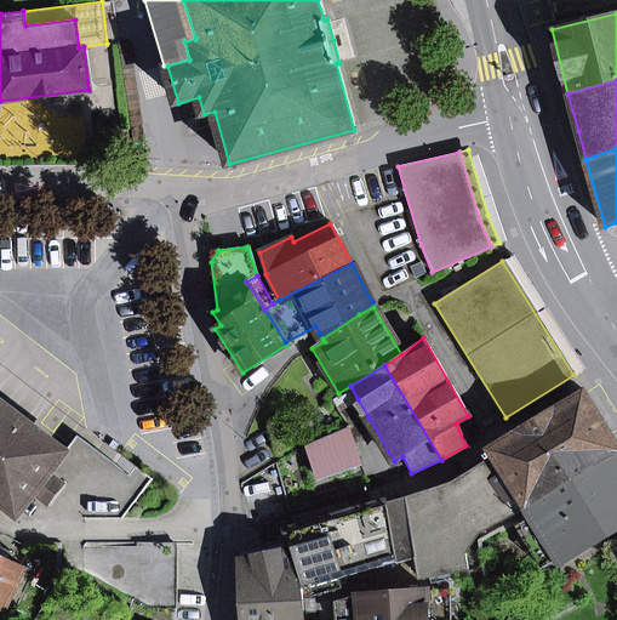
[(463,553),(476,532),(525,506),(616,449),(616,445),(583,392),(484,453),(475,468),(452,483),(463,553)]
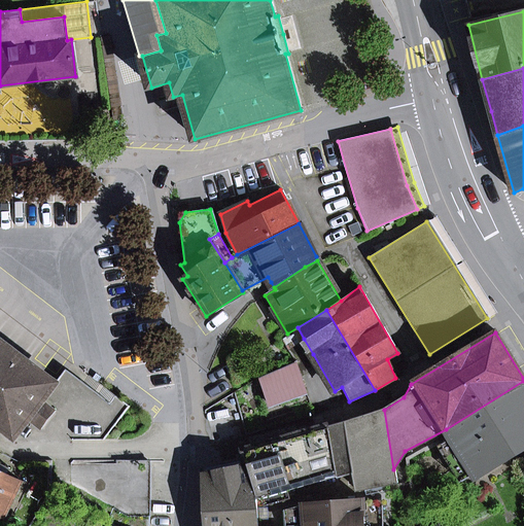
[(307,357),(313,354),(304,339),(299,342),(307,357)]
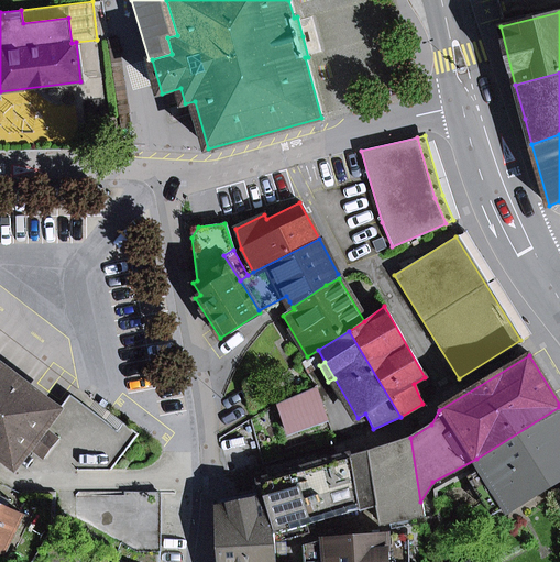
[(0,455),(13,466),(57,409),(0,364),(0,455)]
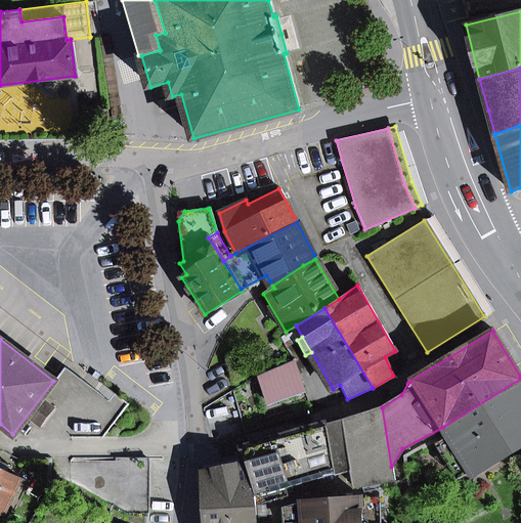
[(257,375),(268,404),(303,391),(292,362),(257,375)]
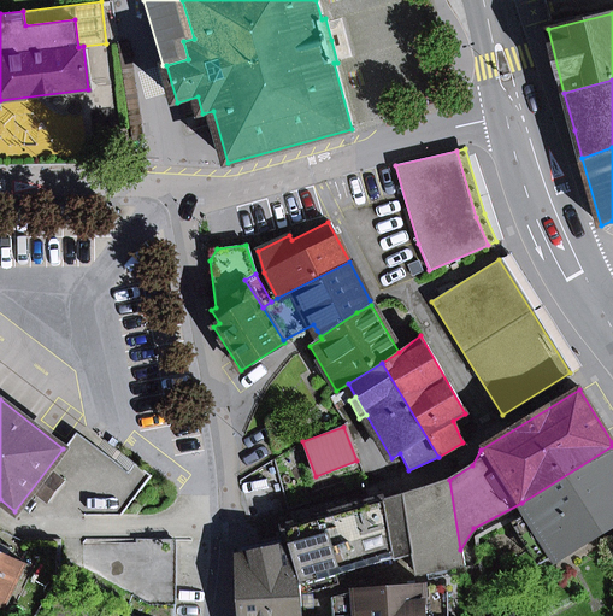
[(63,449),(77,459),(89,444),(75,433),(63,449)]
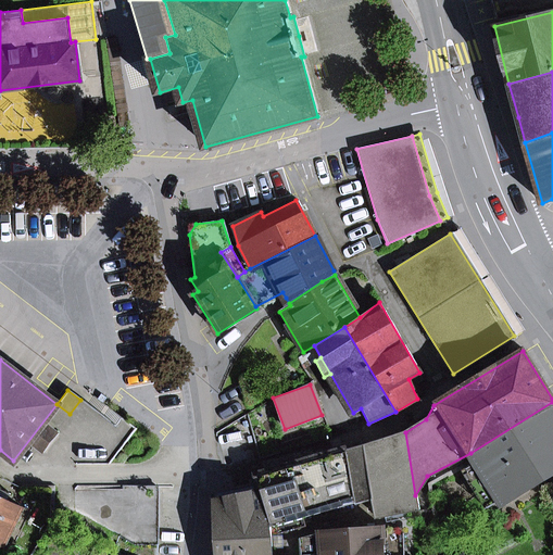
[(120,464),(120,417),(113,425),(80,400),(70,414),(57,404),(13,461),(17,464),(33,464),(37,459),(39,464),(70,464),(74,457),(80,463),(120,464)]
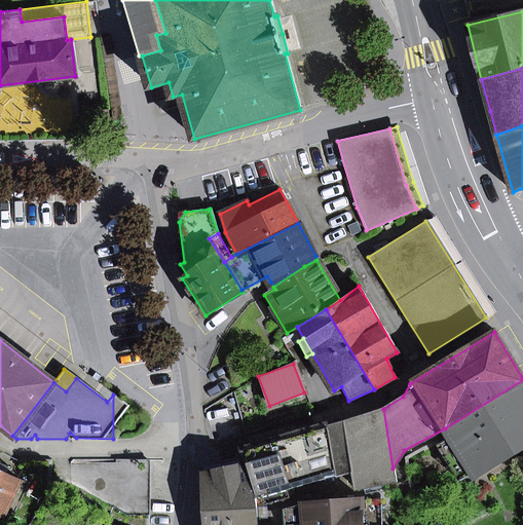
[(476,478),(522,448),(522,380),(445,428),(449,436),(473,473),(476,478)]
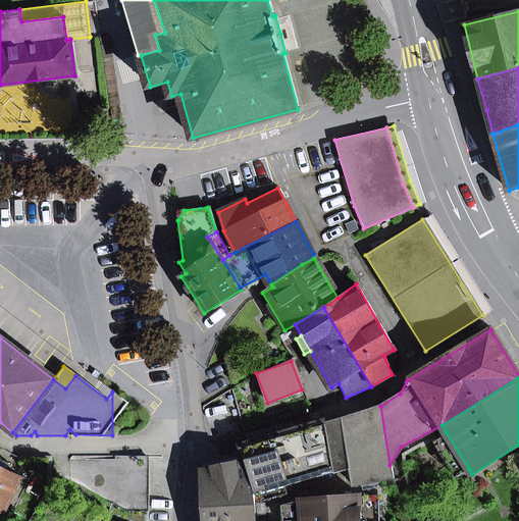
[(351,485),(392,477),(390,465),(380,406),(341,418),(348,466),(351,485)]
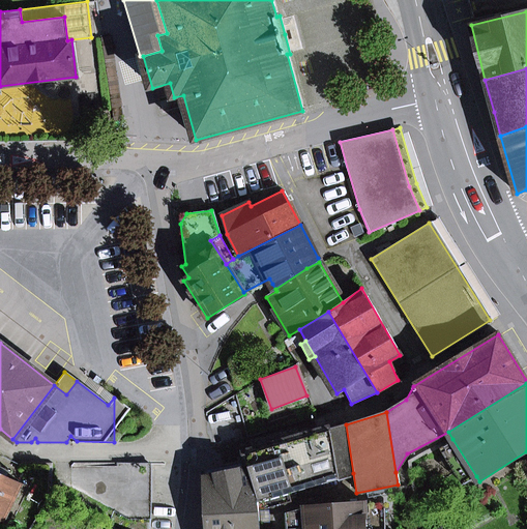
[(346,424),(246,453),(247,469),(249,469),(254,502),(256,502),(262,500),(288,493),(353,473),(346,424)]
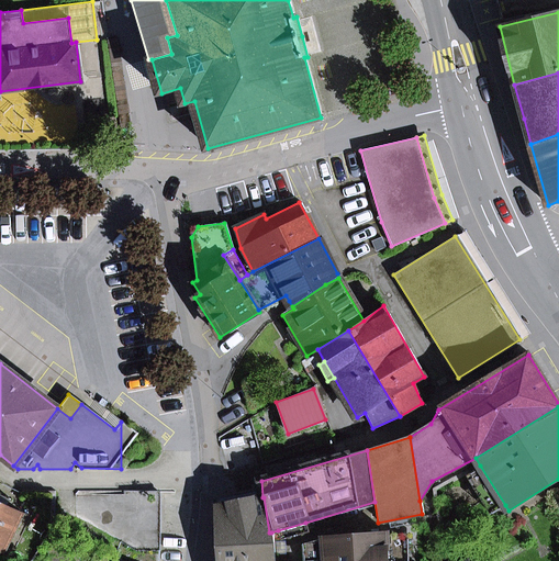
[(490,514),(505,505),(480,466),(466,474),(490,514)]
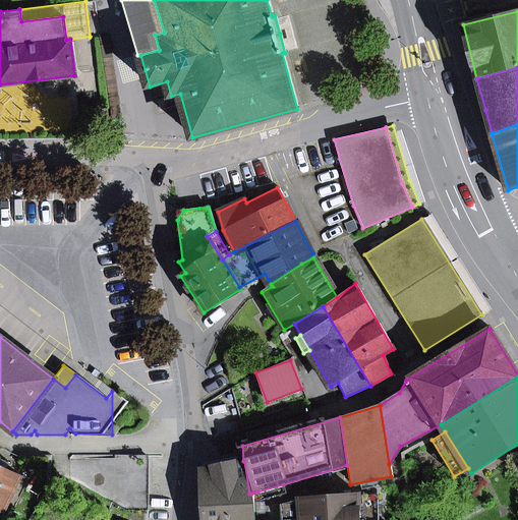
[(203,461),(204,469),(242,461),(241,453),(203,461)]
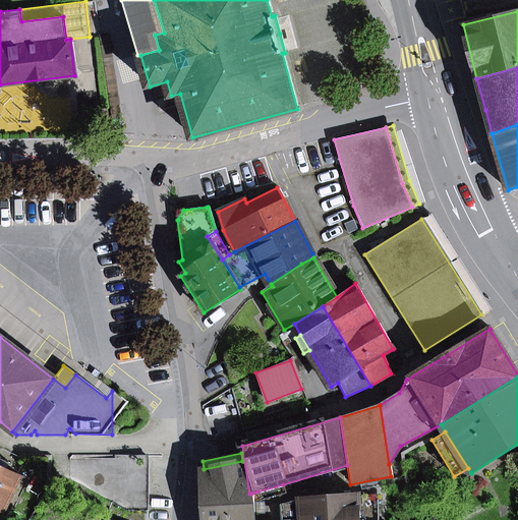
[(113,455),(113,458),(67,458),(67,478),(125,510),(144,510),(145,455),(113,455)]
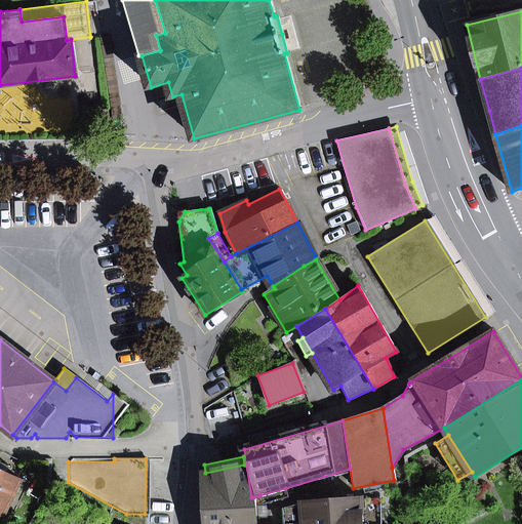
[(254,523),(253,497),(251,497),(246,465),(245,465),(244,465),(205,473),(203,473),(205,523),(254,523)]
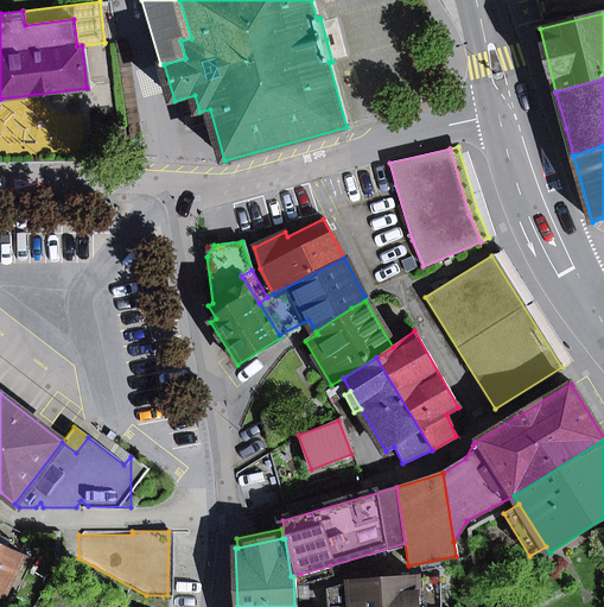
[(0,595),(4,596),(24,556),(5,547),(0,544),(0,595)]
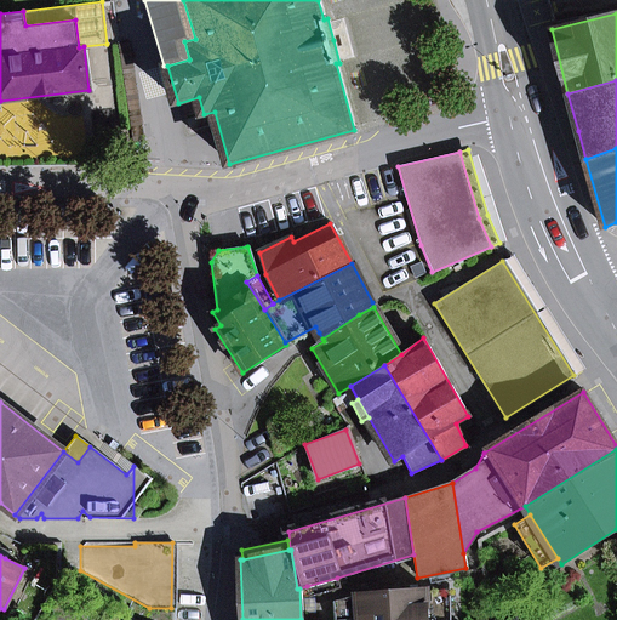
[(309,596),(340,587),(337,578),(307,586),(309,596)]
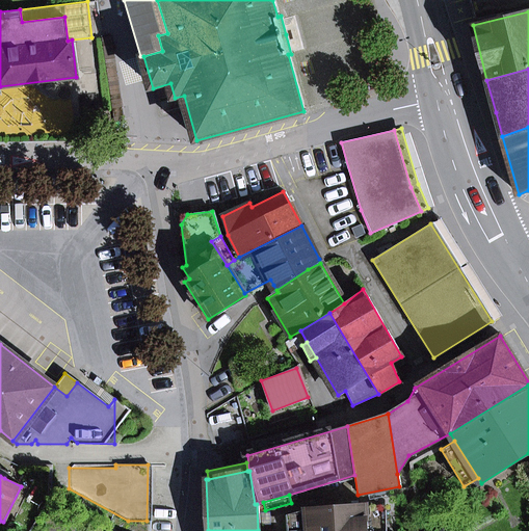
[(289,530),(308,529),(307,530),(366,530),(365,505),(365,504),(306,508),(306,510),(287,515),(289,530)]
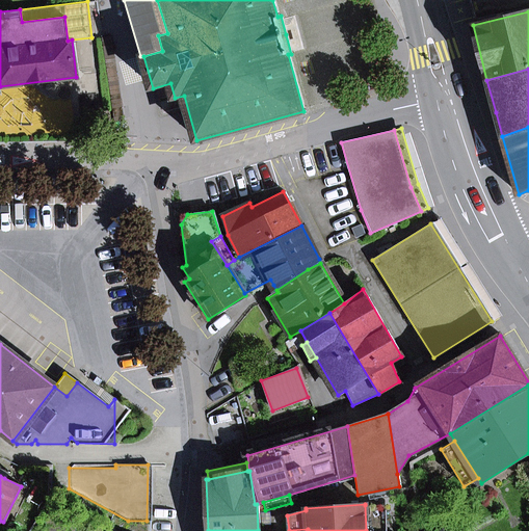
[(385,530),(384,510),(389,509),(389,504),(365,505),(366,530),(385,530)]
